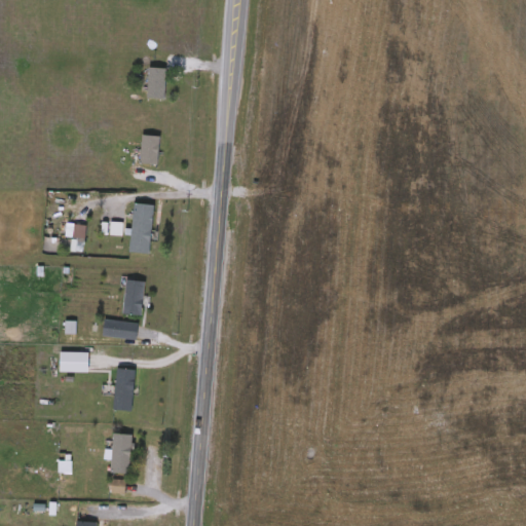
[(165,67),(165,99),(147,99),(147,67),(165,67)]
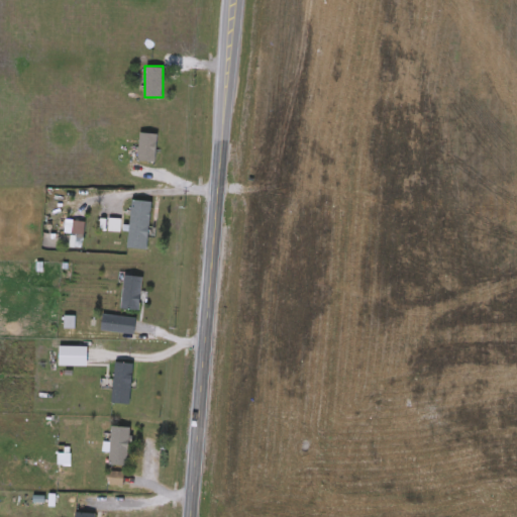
[(156,162),(138,162),(138,132),(157,133),(156,162)]
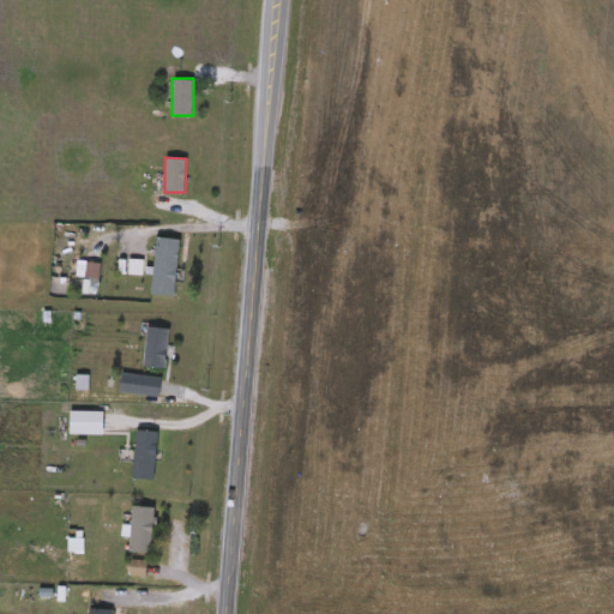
[(151,295),(155,238),(179,239),(175,296),(151,295)]
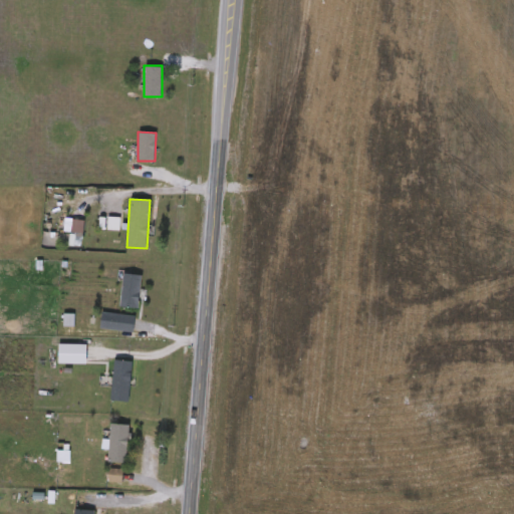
[(139,308),(119,307),(122,274),(142,275),(139,308)]
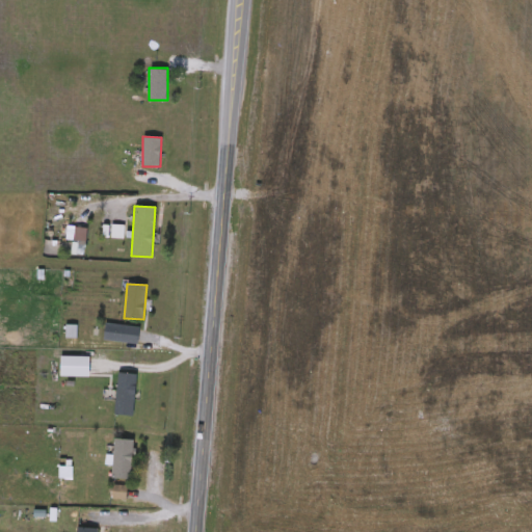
[(104,342),(104,324),(139,325),(139,343),(104,342)]
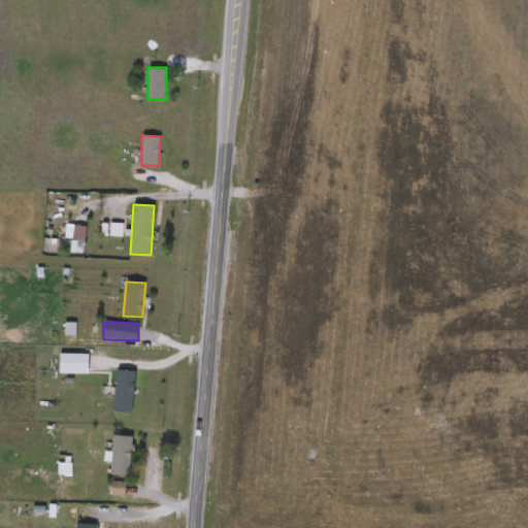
[(137,371),(132,414),(113,411),(118,369),(137,371)]
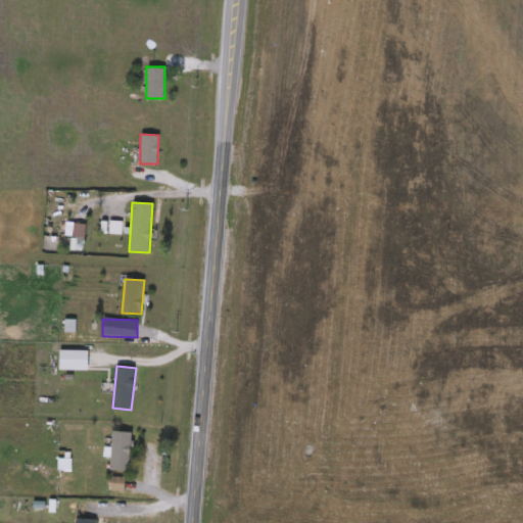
[(111,471),(112,431),(131,431),(130,471),(111,471)]
